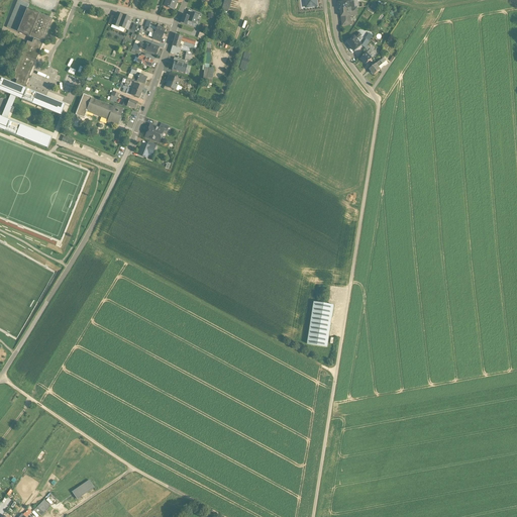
[(18,0),(6,28),(17,32),(26,9),(27,9),(29,5),(18,0)]
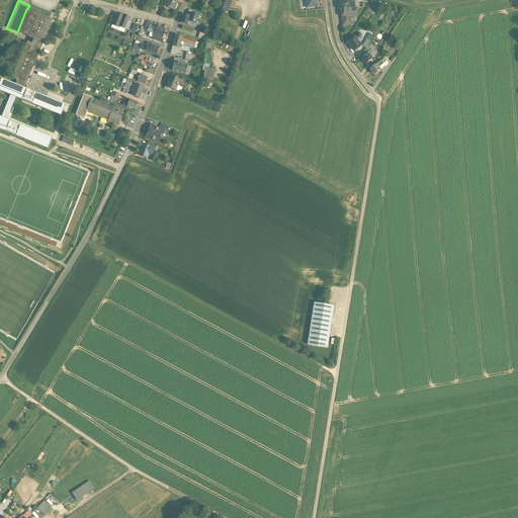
[(168,0),(166,7),(174,10),(178,0),(168,0)]
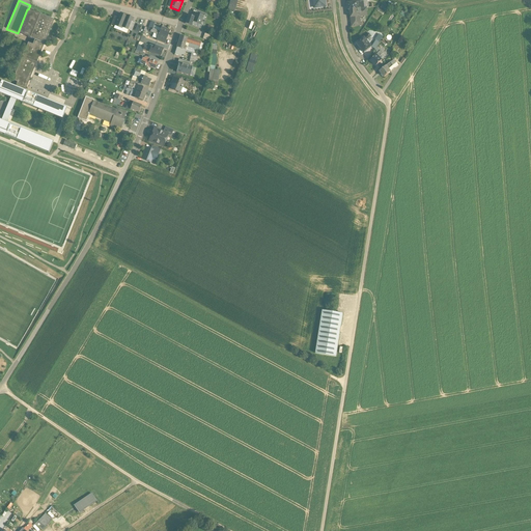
[(238,0),(230,0),(228,10),(234,12),(238,0)]
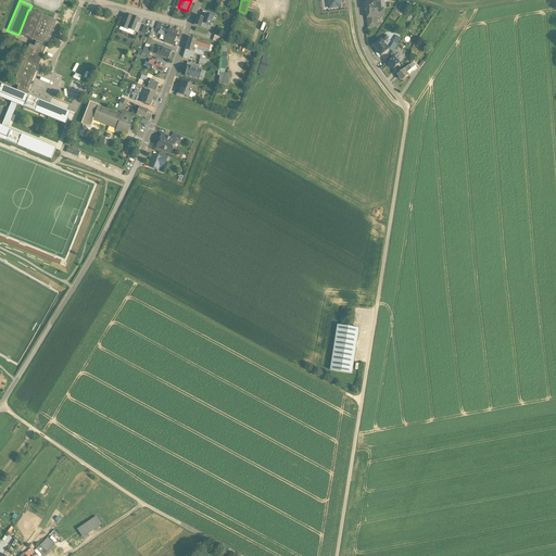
[(375,10),(366,10),(367,19),(374,17),(374,13),(376,13),(376,9),(375,10)]
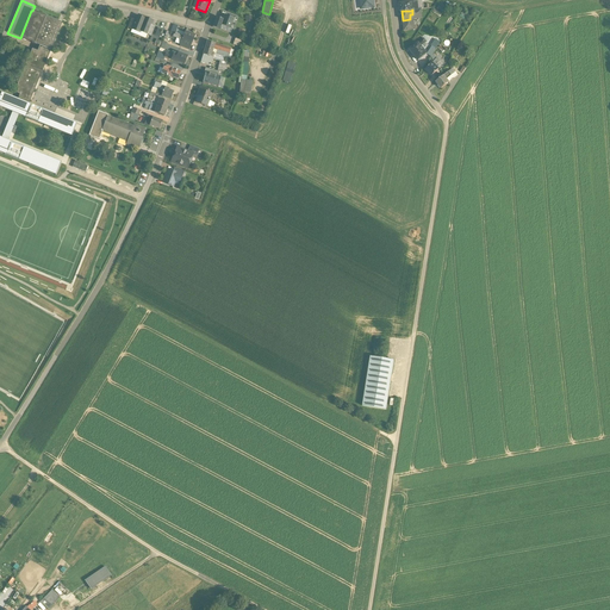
[(410,19),(403,20),(404,31),(415,30),(414,19),(422,18),(421,10),(418,10),(415,10),(412,10),(412,14),(410,14),(410,19)]
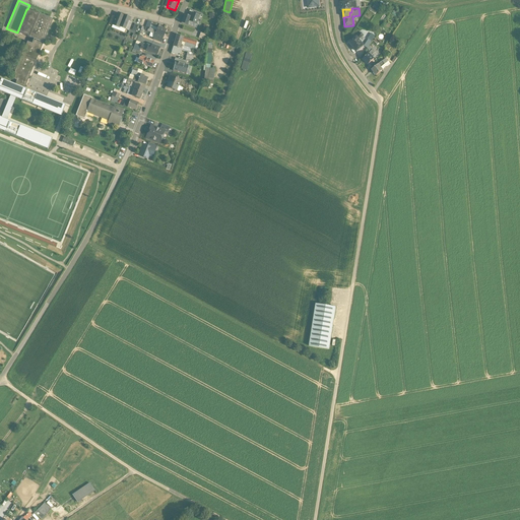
[(27,9),(26,9),(17,33),(29,38),(39,14),(27,9)]
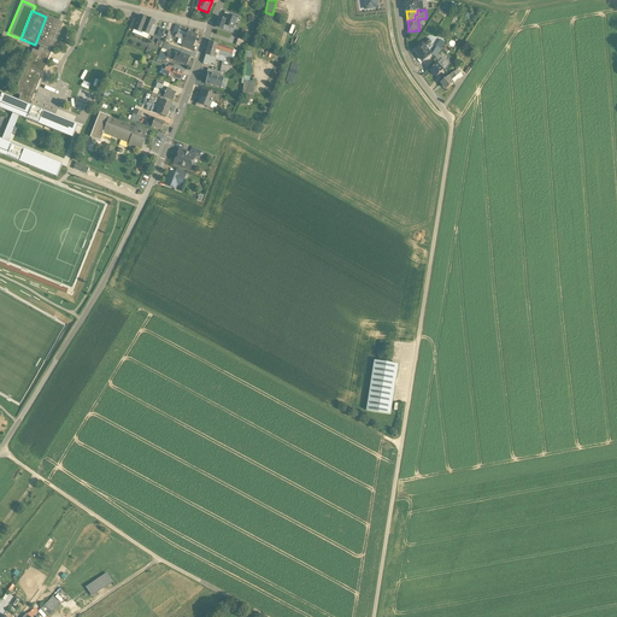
[(233,18),(228,16),(225,21),(222,30),(227,31),(228,27),(233,29),(235,23),(236,23),(239,18),(234,16),(233,18)]
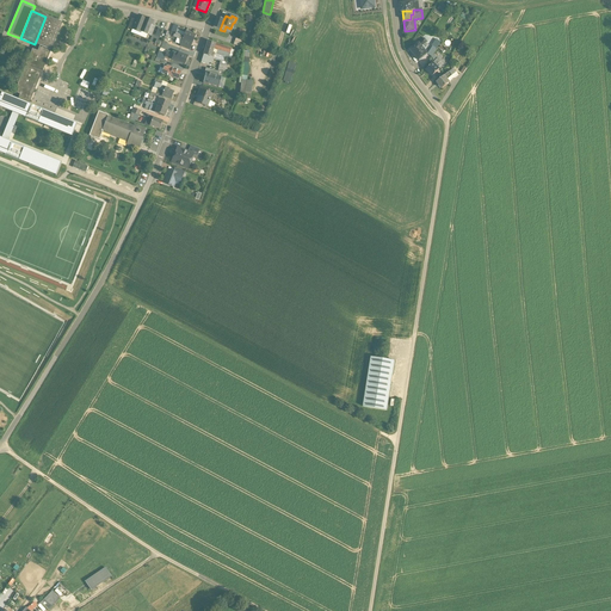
[(45,17),(35,44),(39,45),(51,50),(62,23),(45,17)]
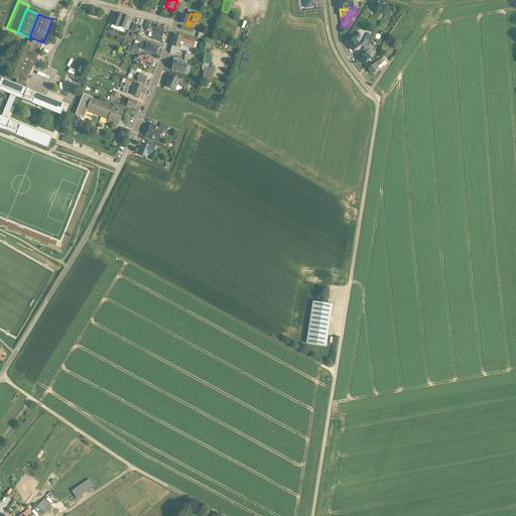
[(116,14),(115,17),(112,25),(118,27),(118,26),(122,16),(116,14)]
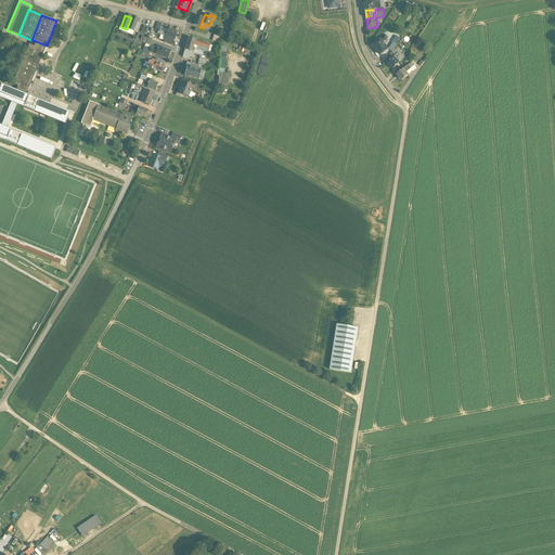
[(203,18),(196,15),(193,25),(199,27),(203,18)]
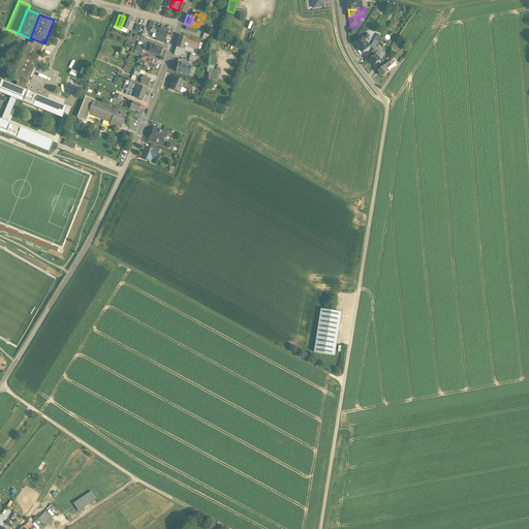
[(132,19),(125,16),(125,17),(121,27),(127,30),(130,22),(132,19)]
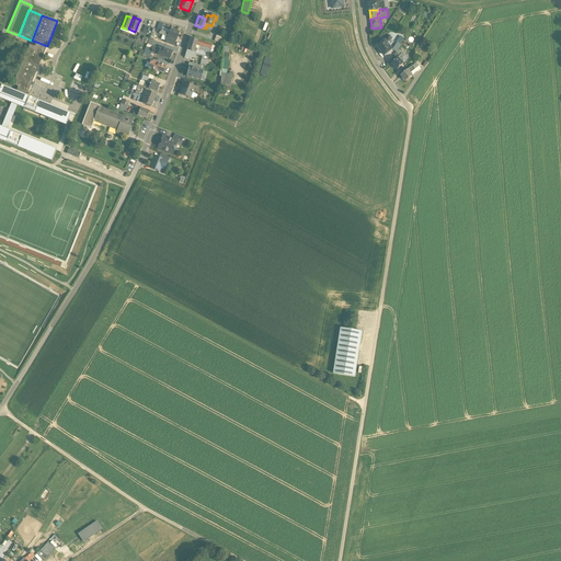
[(179,33),(170,30),(170,31),(169,34),(161,31),(160,34),(168,37),(168,36),(170,37),(176,39),(179,33)]
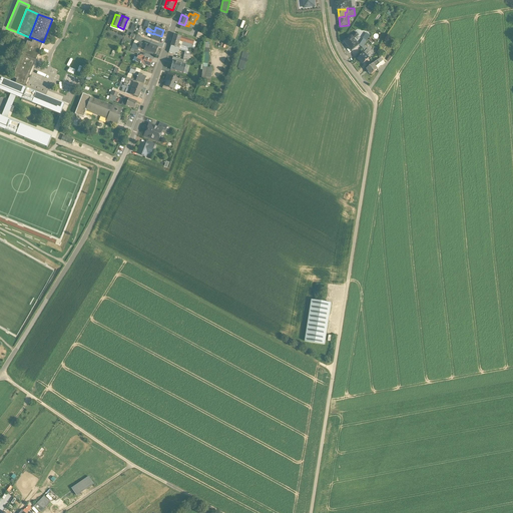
[(160,39),(154,36),(155,34),(153,33),(153,34),(151,39),(159,42),(160,39)]
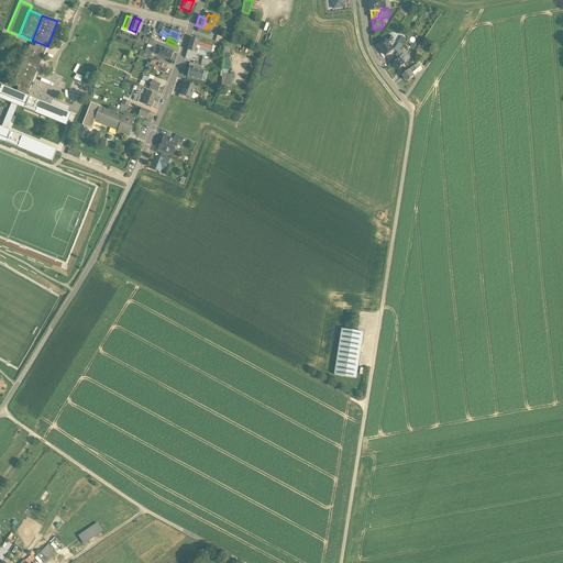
[(392,36),(378,46),(386,56),(394,50),(388,43),(394,40),(392,36)]
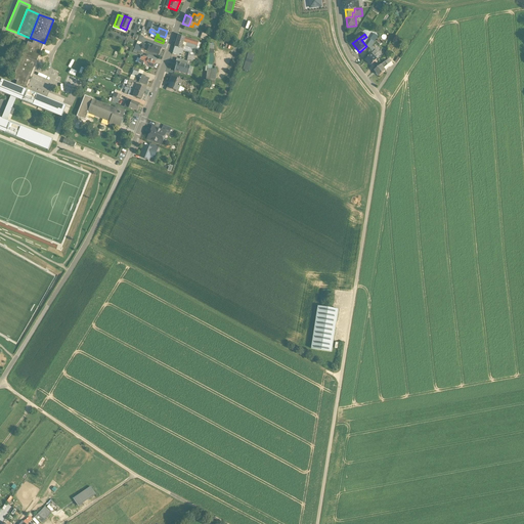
[(193,40),(178,36),(175,46),(183,49),(184,46),(185,46),(185,47),(191,48),(193,40)]
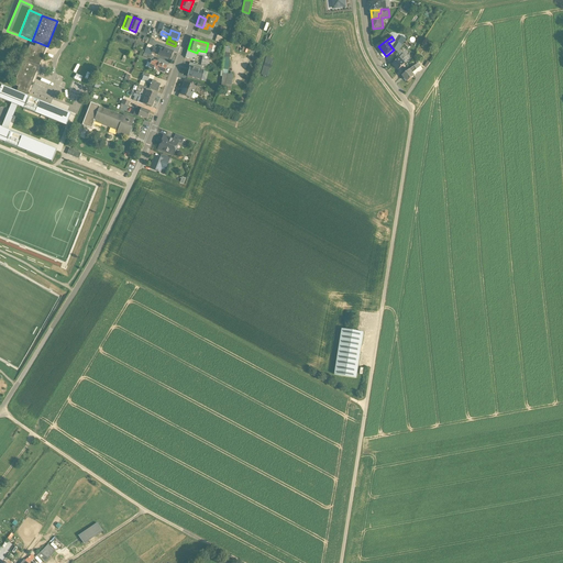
[(30,45),(13,86),(18,87),(15,92),(26,97),(47,46),(36,42),(34,47),(30,45)]
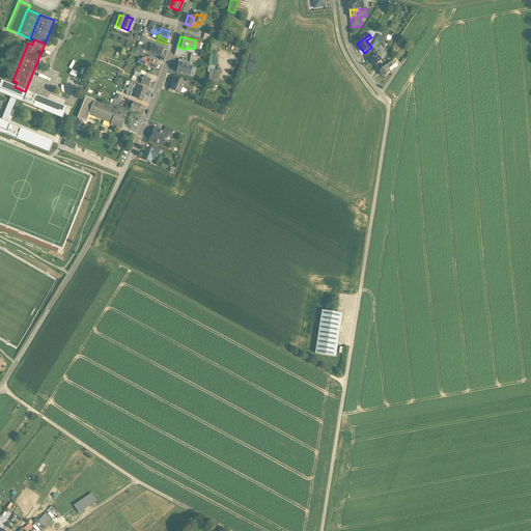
[(155,46),(154,48),(149,46),(147,51),(151,53),(160,56),(163,49),(155,46)]
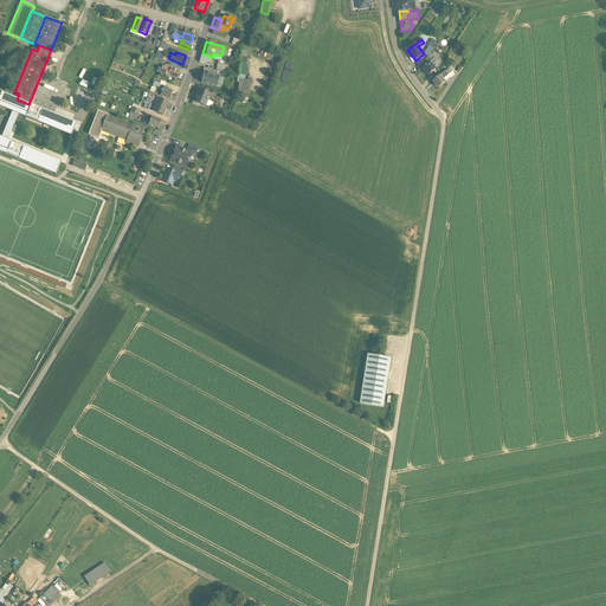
[(212,57),(202,53),(199,62),(210,65),(210,64),(212,57)]
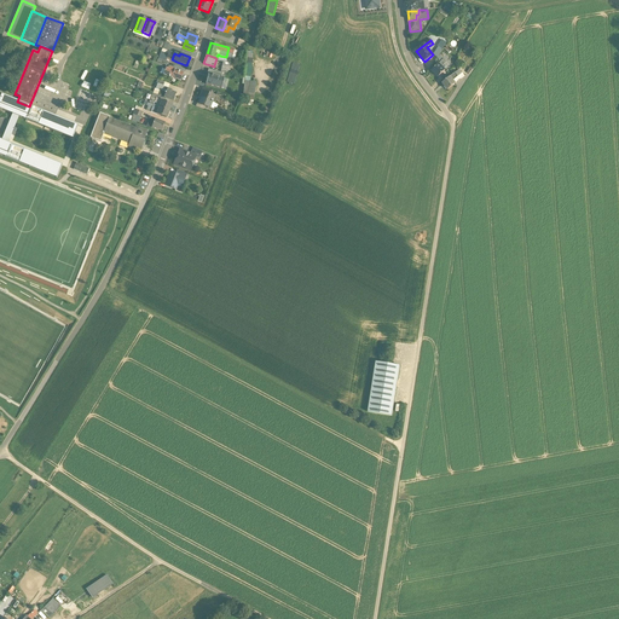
[(443,59),(432,70),(438,76),(445,70),(441,67),(446,63),(444,59),(443,59)]
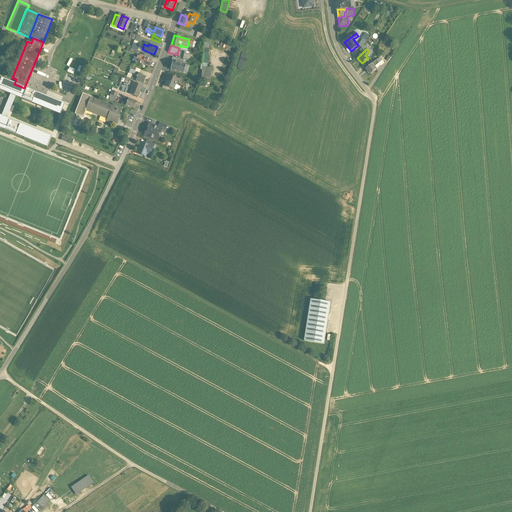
[(145,58),(144,58),(143,60),(138,58),(137,58),(135,61),(142,64),(149,67),(152,60),(145,58)]
